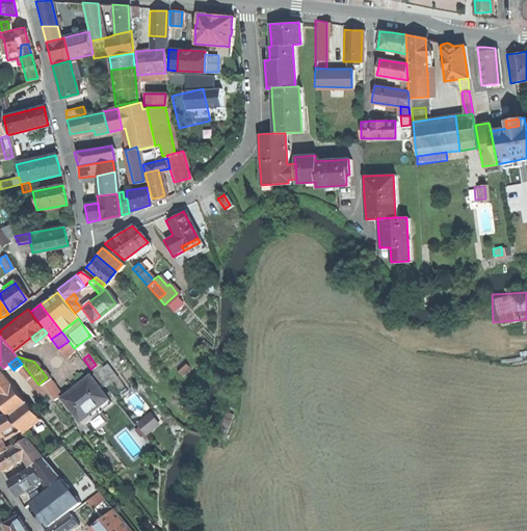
[(104,362),(91,369),(101,383),(113,376),(104,362)]
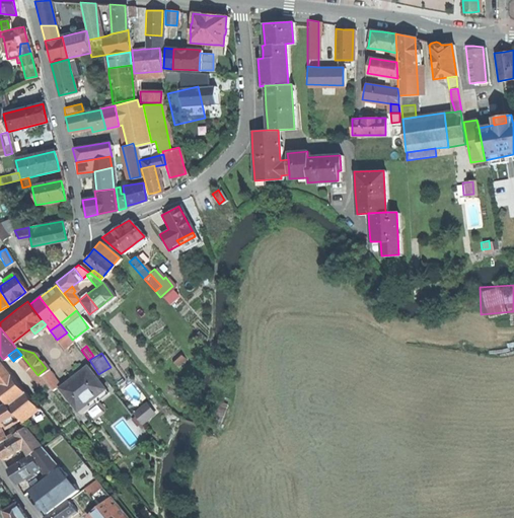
[(38,375),(21,355),(15,359),(39,389),(45,385),(38,375)]
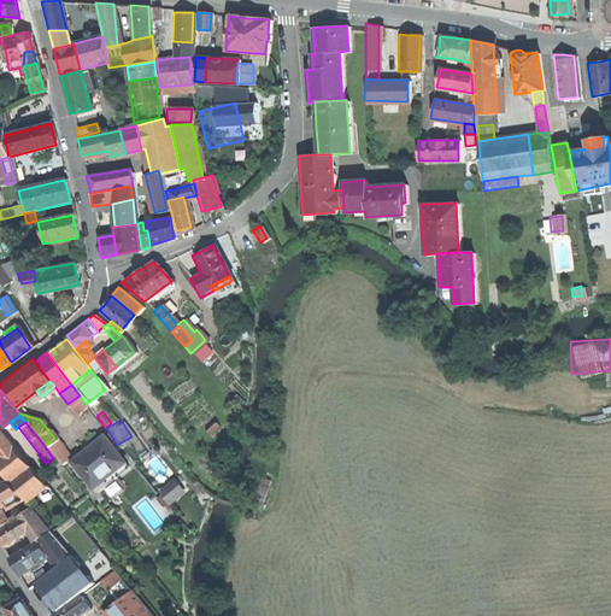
[(0,455),(16,474),(27,465),(0,432),(0,455)]
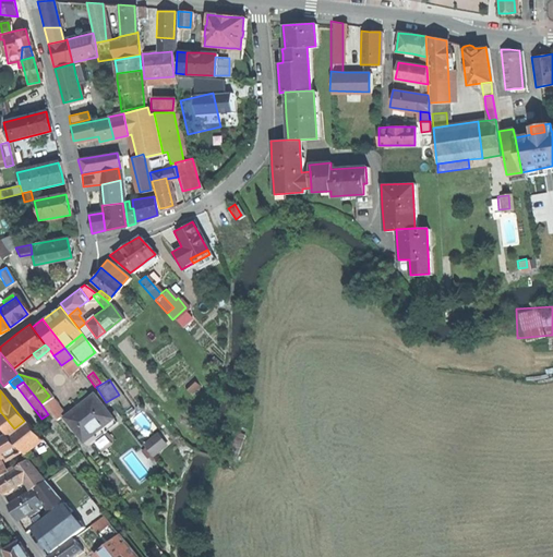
[(62,415),(91,394),(88,391),(61,413),(62,415)]
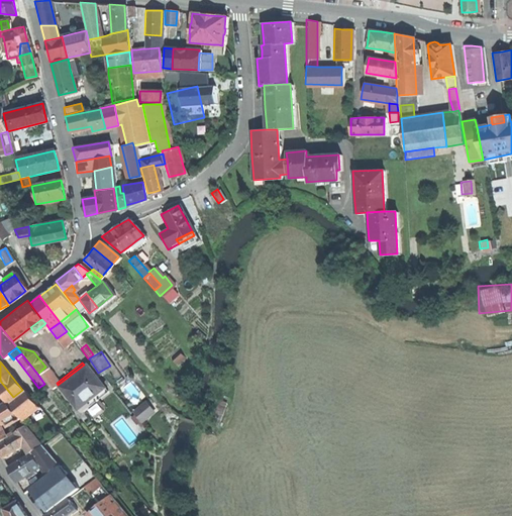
[(103,390),(84,365),(58,385),(58,386),(65,395),(77,410),(103,390)]
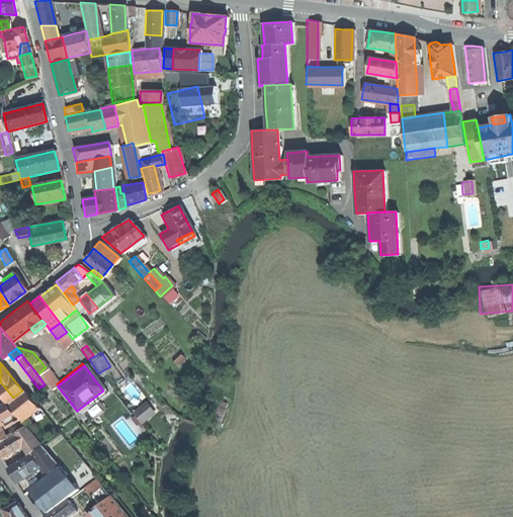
[(5,404),(13,398),(0,381),(0,398),(4,403),(5,404)]
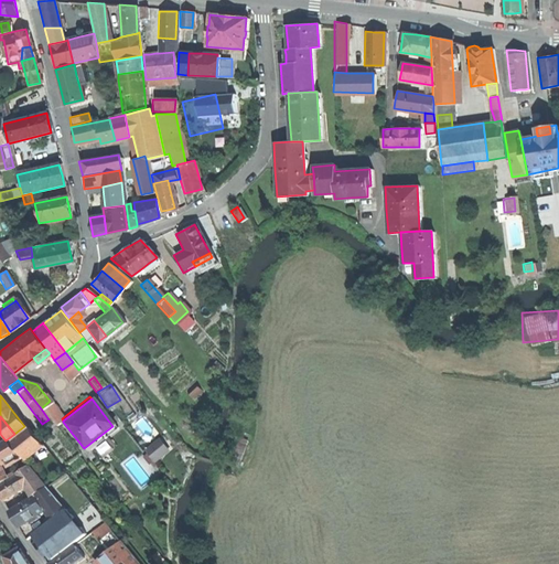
[(39,444),(24,426),(14,434),(6,440),(17,454),(19,456),(20,458),(39,444)]
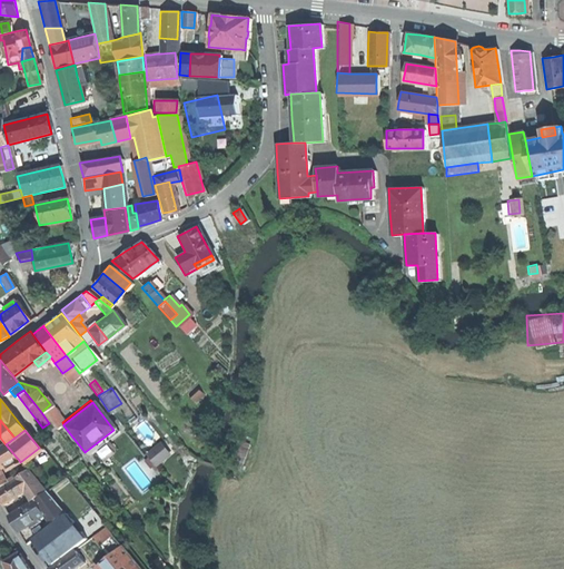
[(236,439),(229,458),(239,461),(246,442),(236,439)]
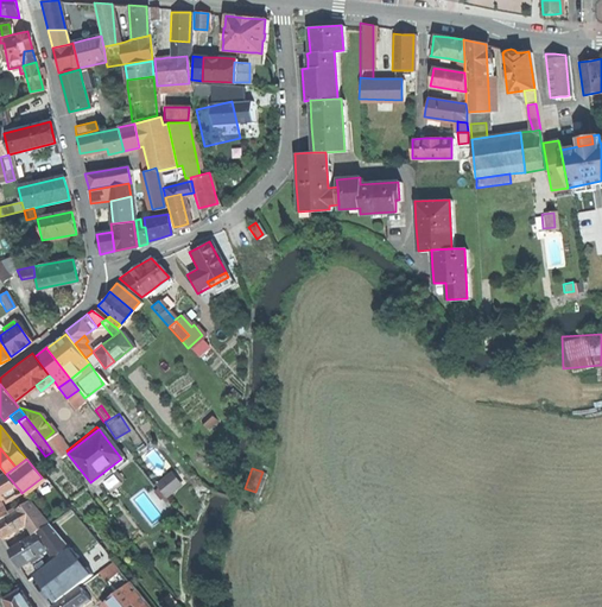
[(6,494),(18,488),(6,474),(5,473),(0,475),(0,489),(4,495),(6,494)]
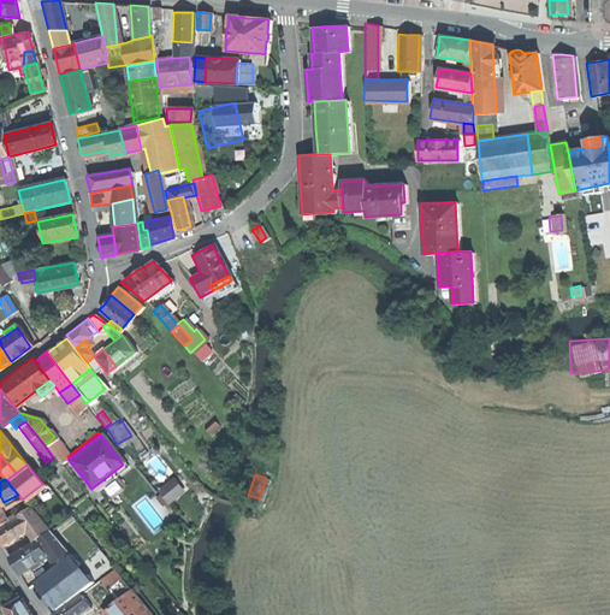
[(171,479),(166,483),(175,495),(179,490),(171,479)]
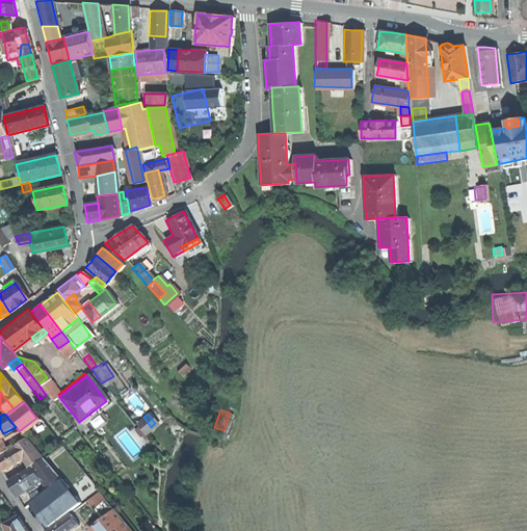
[(134,424),(141,433),(151,427),(143,417),(134,424)]
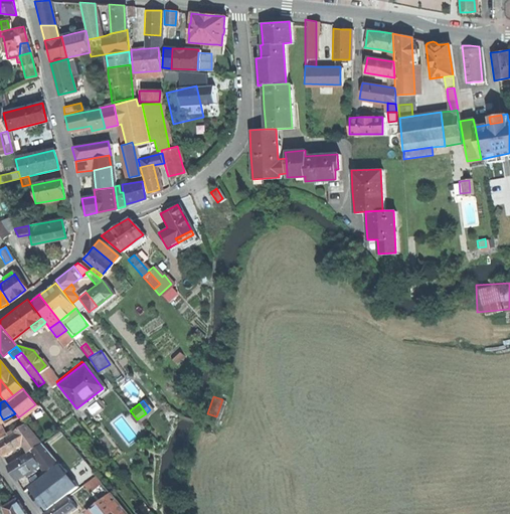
[(15,413),(5,418),(6,421),(17,415),(15,413)]
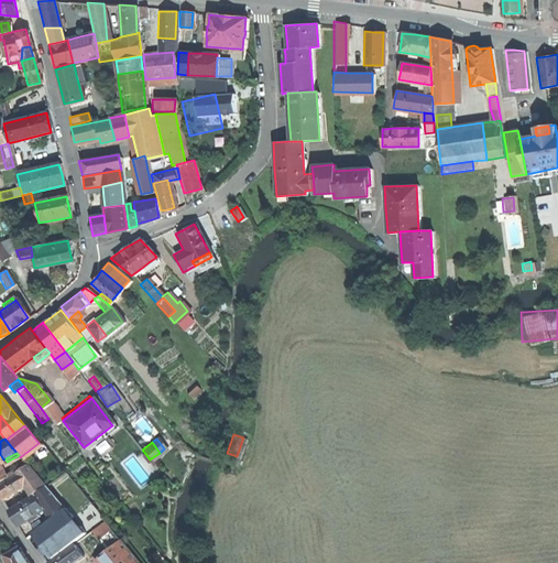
[(31,493),(42,485),(24,464),(14,469),(23,484),(29,494),(31,493)]
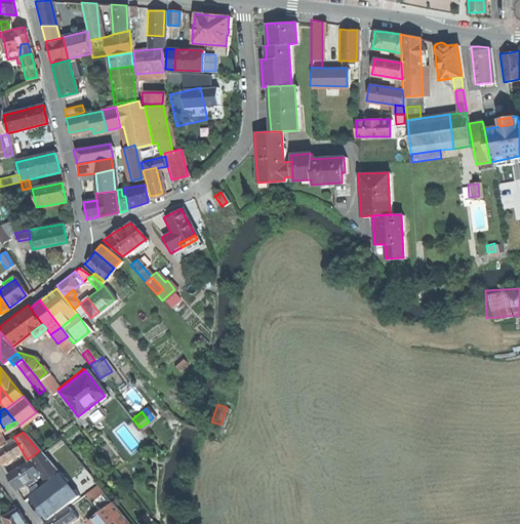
[(22,450),(13,437),(11,439),(12,440),(0,447),(0,462),(22,450)]
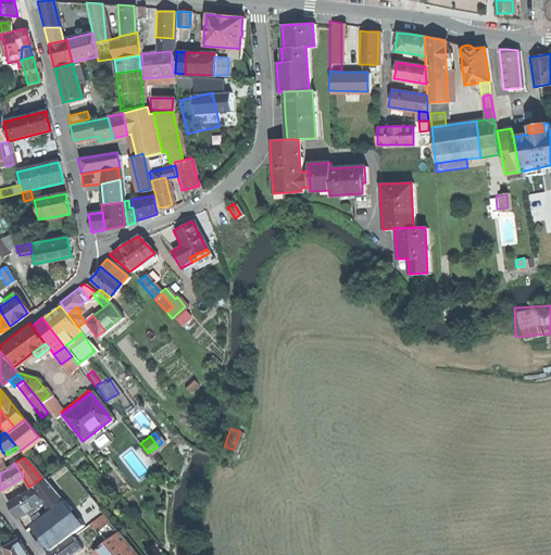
[(49,484),(52,489),(70,475),(61,463),(42,477),(49,484)]
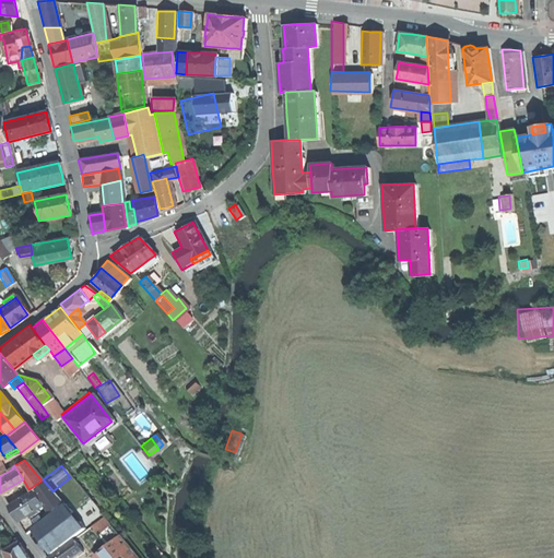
[(80,489),(70,477),(52,491),(60,501),(62,502),(80,489)]
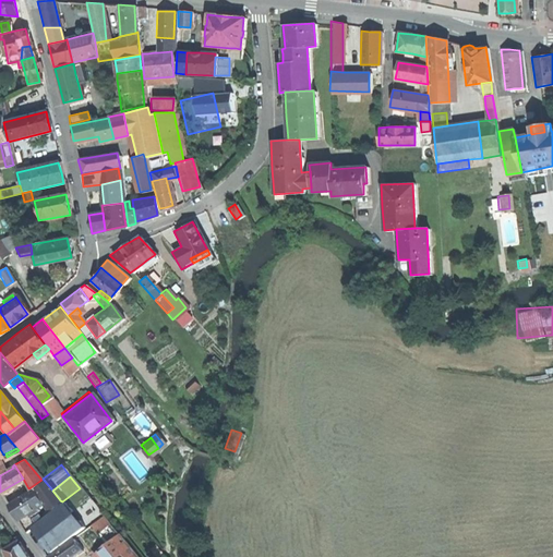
[(49,486),(43,479),(41,480),(31,487),(36,495),(49,486)]
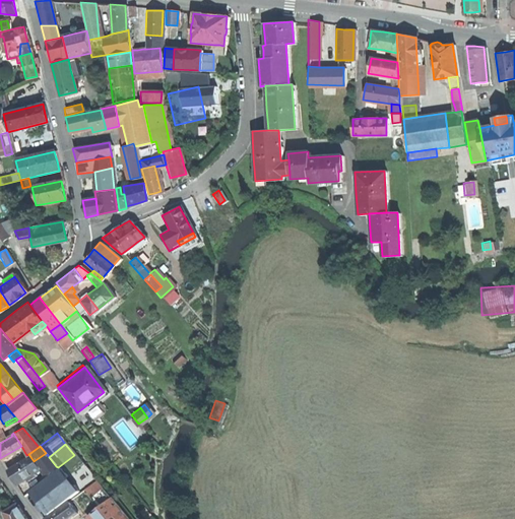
[(49,457),(46,453),(34,461),(38,468),(44,476),(56,466),(49,457)]
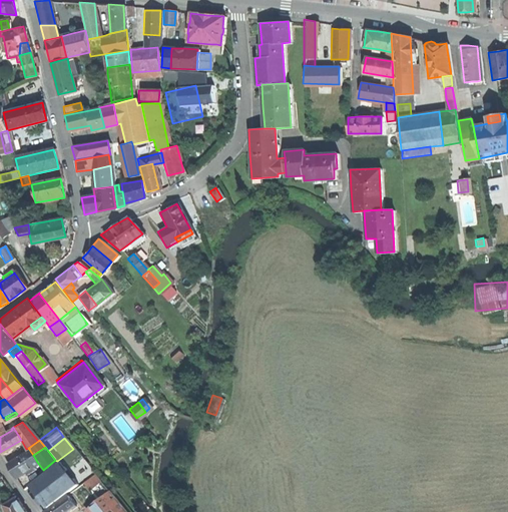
[(23,471),(31,466),(37,462),(33,455),(28,448),(26,449),(4,462),(9,470),(13,477),(23,471)]
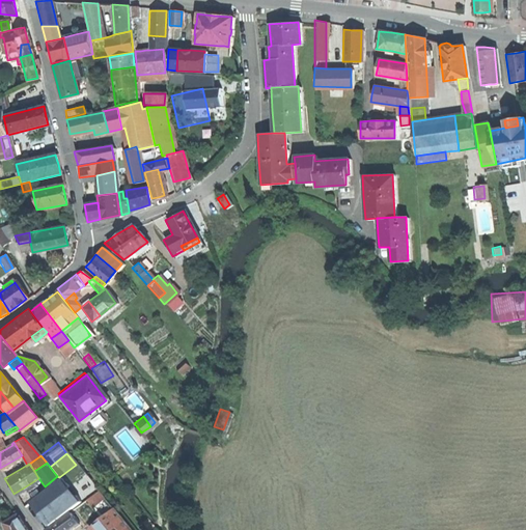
[(82,473),(76,465),(59,477),(65,486),(82,473)]
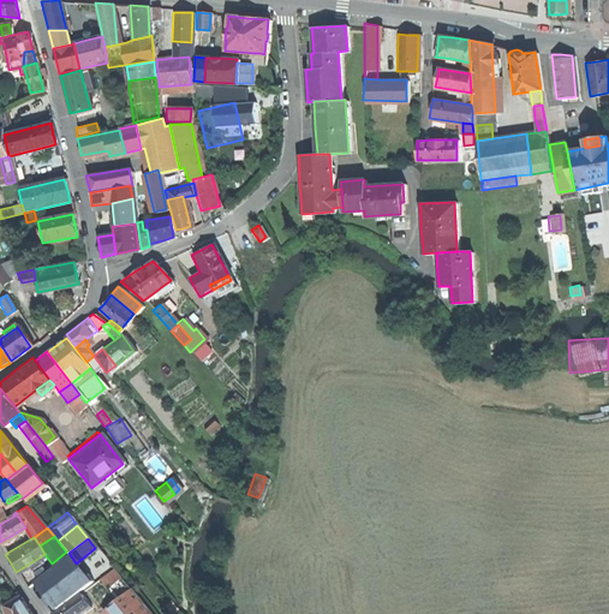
[(105,559),(95,548),(76,564),(84,573),(105,559)]
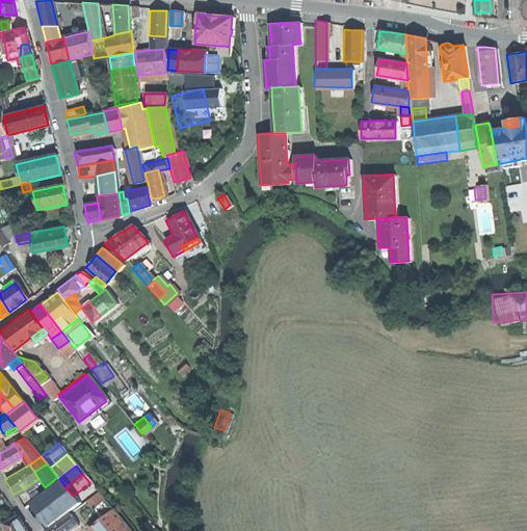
[(66,487),(59,478),(28,502),(46,526),(77,501),(73,496),(66,487)]
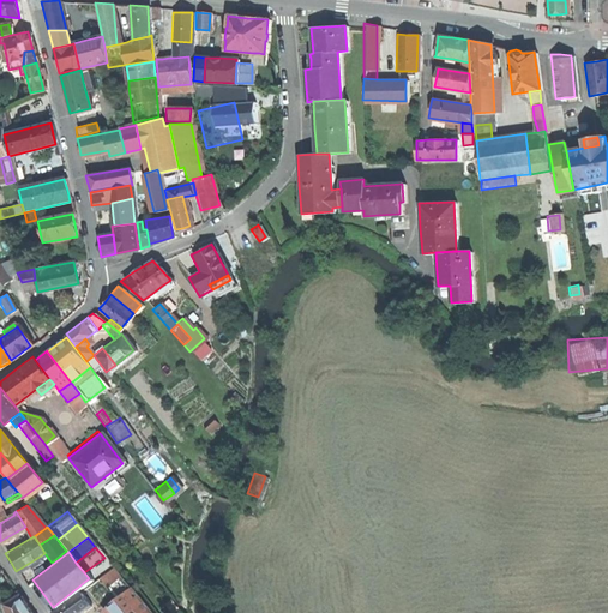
[(116,575),(103,586),(113,598),(127,587),(116,575)]
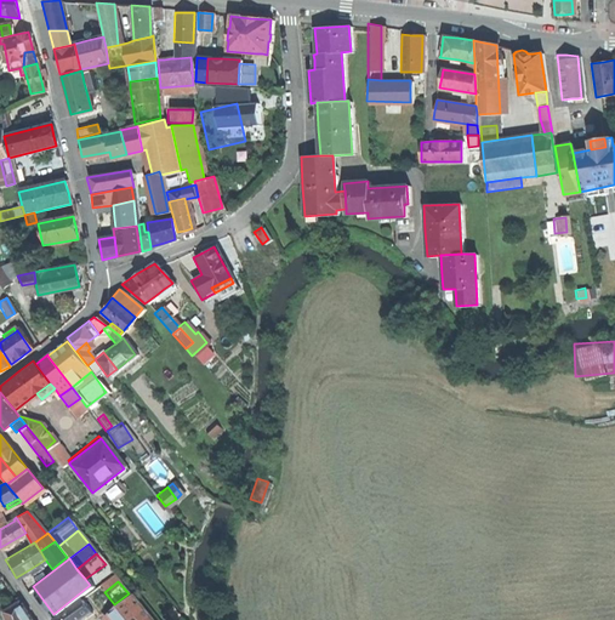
[(149,619),(129,593),(114,604),(100,616),(102,619),(149,619)]
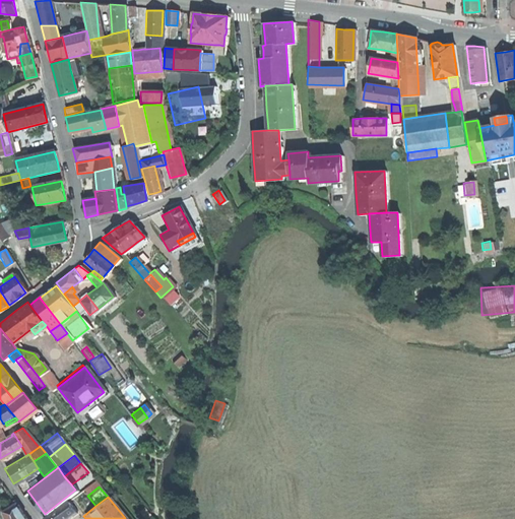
[(65,500),(57,506),(66,517),(73,512),(65,500)]
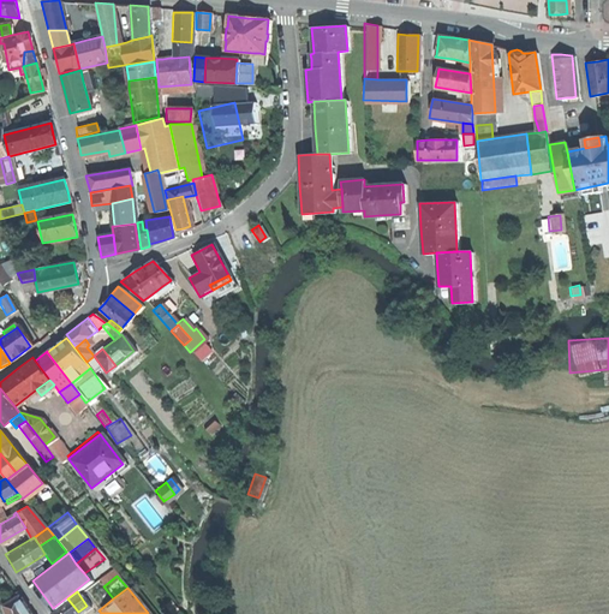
[(28,613),(25,609),(17,595),(0,604),(4,613),(28,613)]
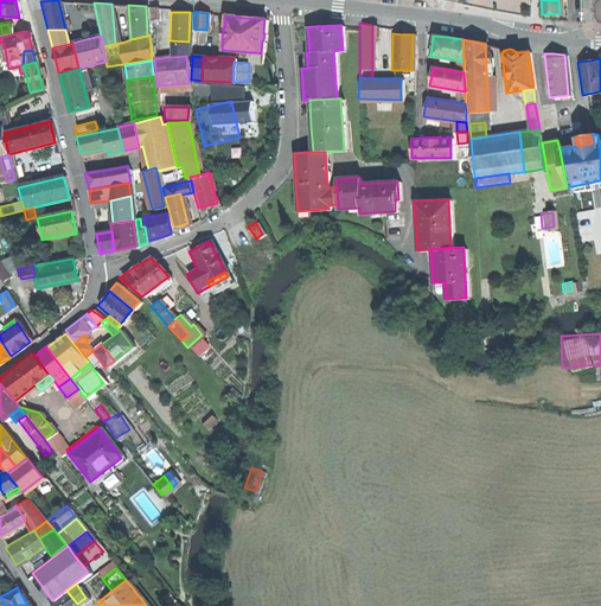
[(74,605),(77,604),(66,591),(46,605),(74,605)]
